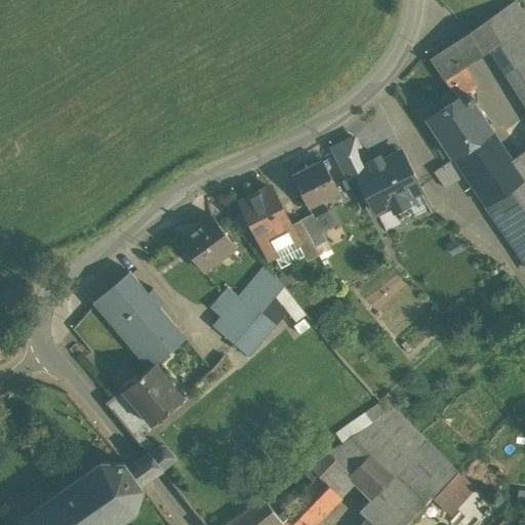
[(505,41),(524,73),(524,16),(516,3),(451,42),(467,65),(505,41)]
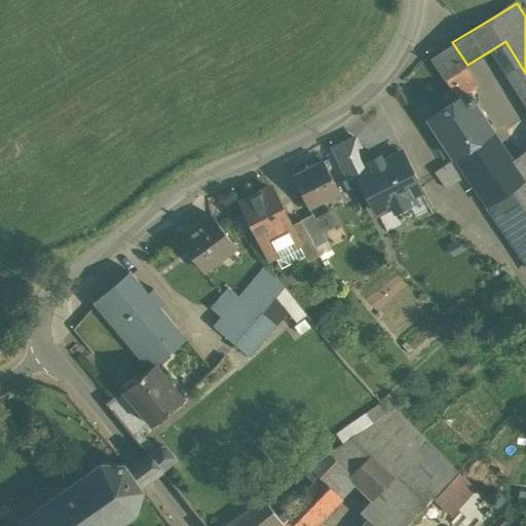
[(462,67),(467,65),(452,42),(429,58),(458,99),(461,96),(463,98),(467,92),(477,86),(462,67)]
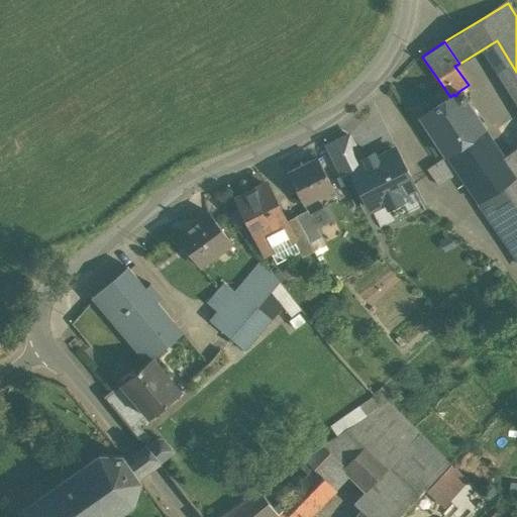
[(450,97),(422,116),(447,153),(448,154),(485,129),(466,103),(468,100),(468,97),(467,95),(464,93),(462,91),(459,91),(455,96),(453,94),(450,97)]
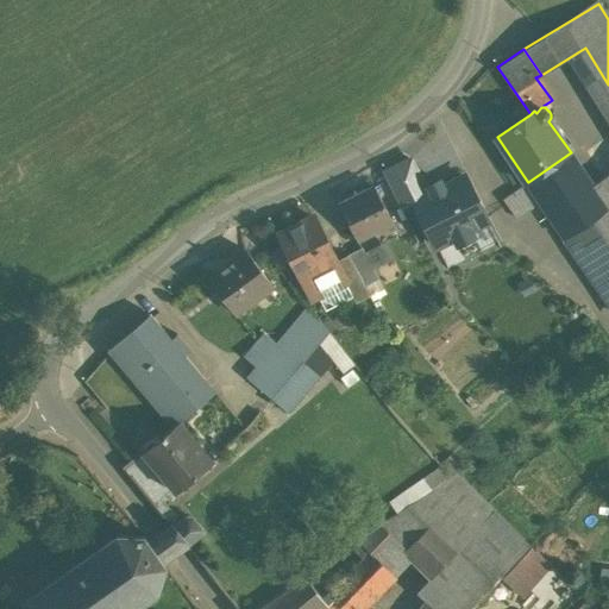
[(571,152),(528,182),(541,201),(565,236),(608,207),(608,205),(592,184),(571,152)]
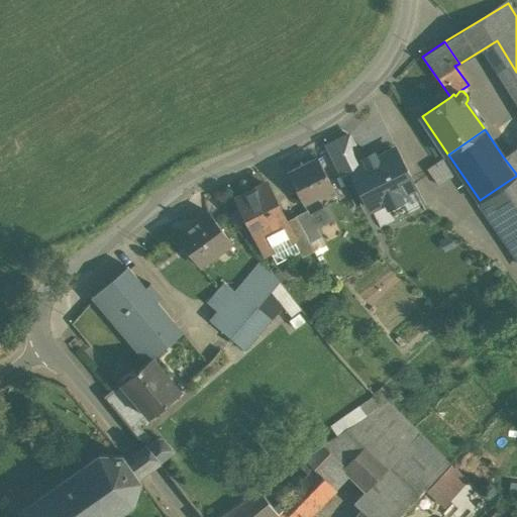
[(348,135),(325,146),(340,177),(351,172),(350,171),(365,164),(363,159),(360,160),(348,135)]
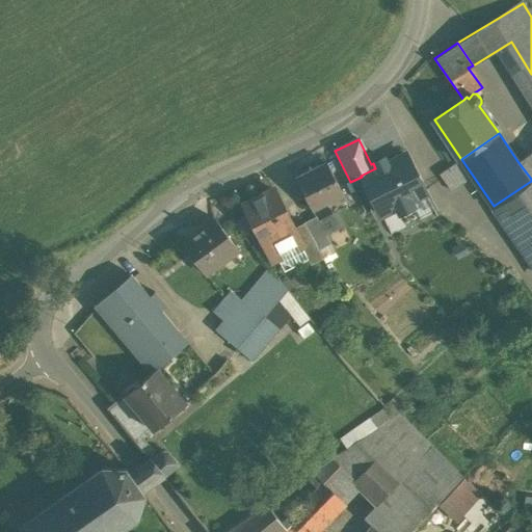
[(531,151),(517,161),(531,179),(531,151)]
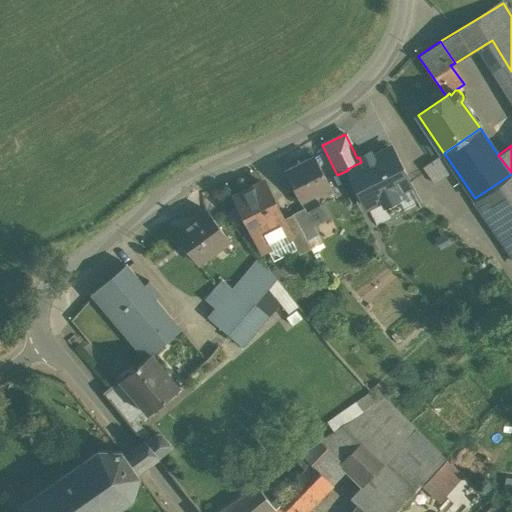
[(390,147),(372,157),(369,151),(359,156),(359,157),(361,162),(347,169),(348,170),(366,207),(380,199),(383,205),(397,197),(395,192),(409,185),(390,147)]
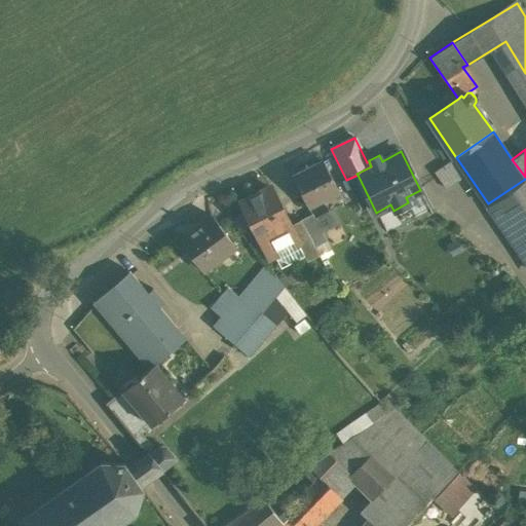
[(455,156),(436,171),(447,187),(467,174),(456,157),(455,156)]
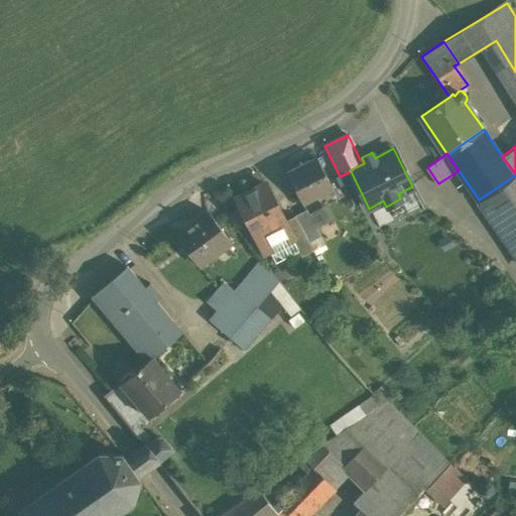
[(317,157),(287,172),(303,203),(334,187),(317,157)]
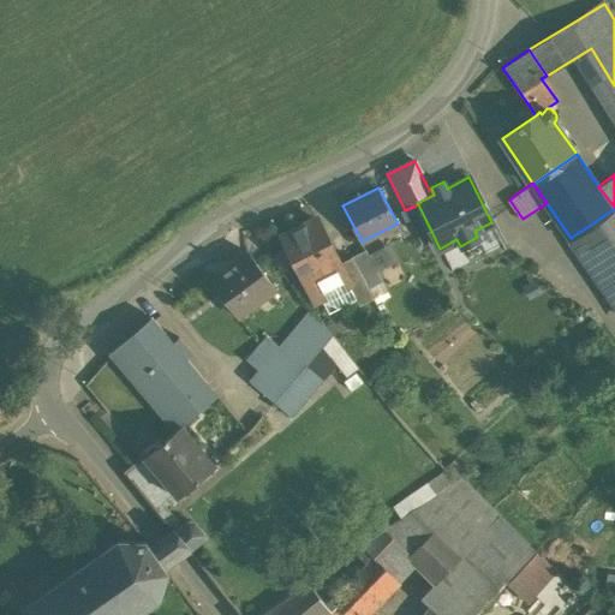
[(614,209),(571,238),(614,303),(614,209)]
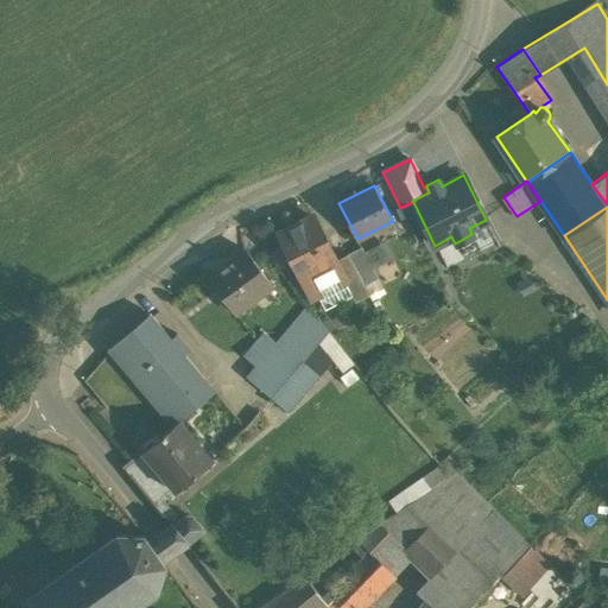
[(336,259),(314,215),(279,233),(297,267),(303,264),(316,290),(343,276),(344,274),(336,259)]
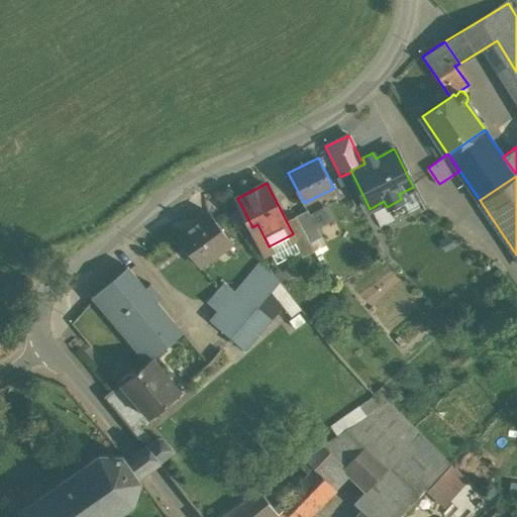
[(321,224),(337,217),(331,204),(315,211),(321,224)]
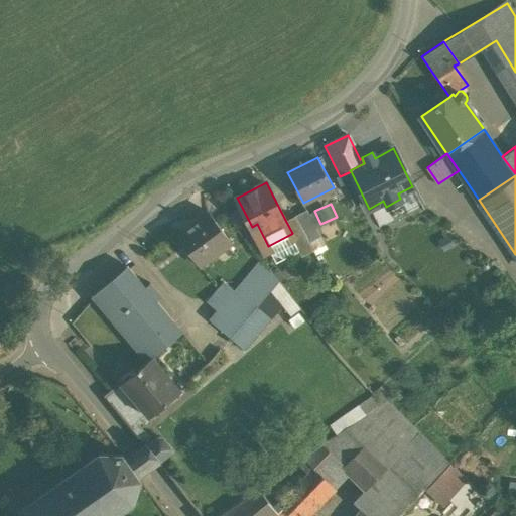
[(307,209),(295,215),(305,233),(317,227),(307,209)]
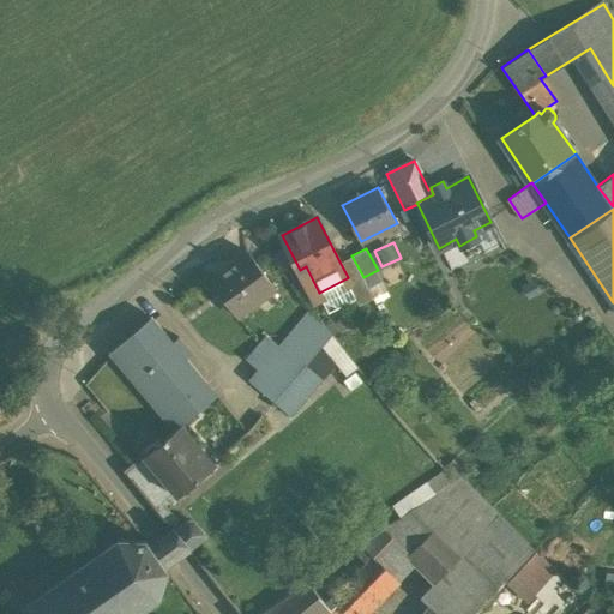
[(248,253),(211,281),(236,315),(275,288),(248,253)]
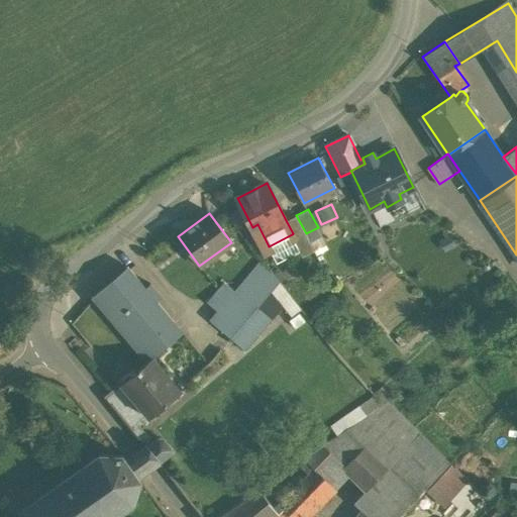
[(296,215),(286,220),(293,233),(292,234),(303,254),(314,249),(306,233),(296,215)]
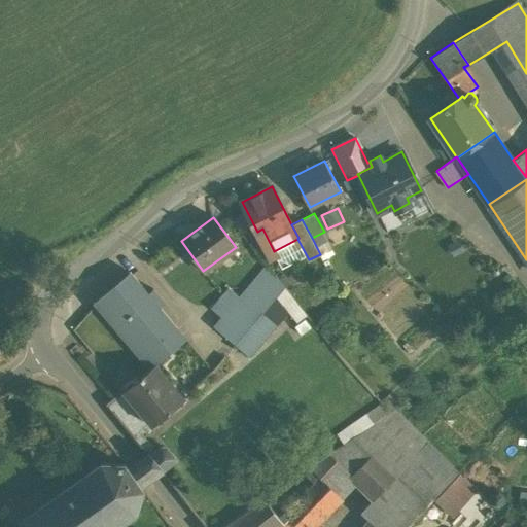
[(221,317),(214,325),(237,345),(262,313),(277,295),(285,285),(281,280),(268,264),(240,295),(221,317)]
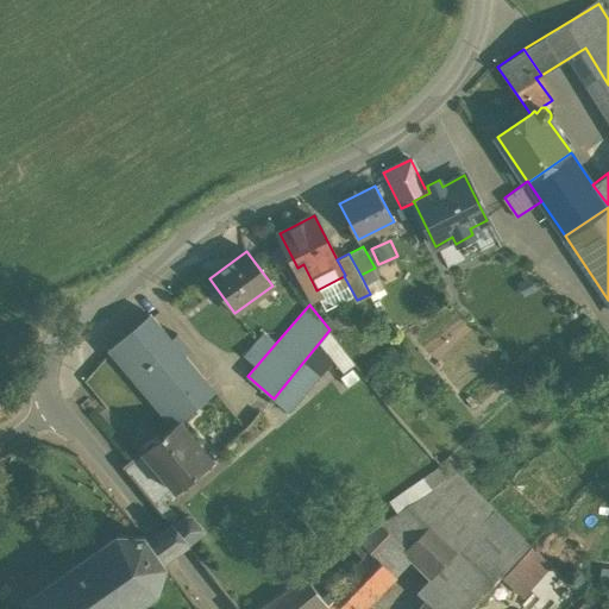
[(171,339),(151,314),(108,350),(174,427),(181,421),(217,393),(184,355),(190,350),(177,334),(171,339)]
